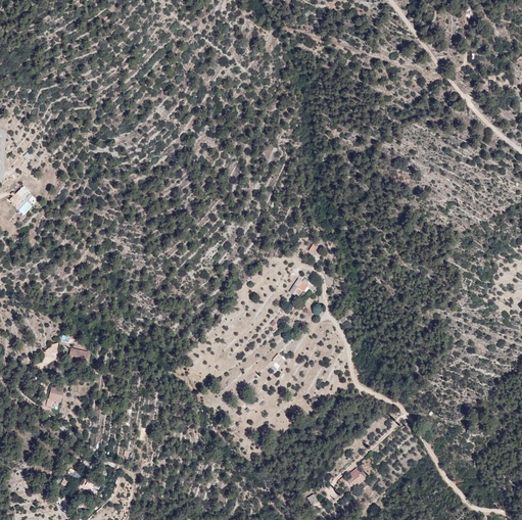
[(11,193),(7,197),(12,202),(16,198),(11,193)]
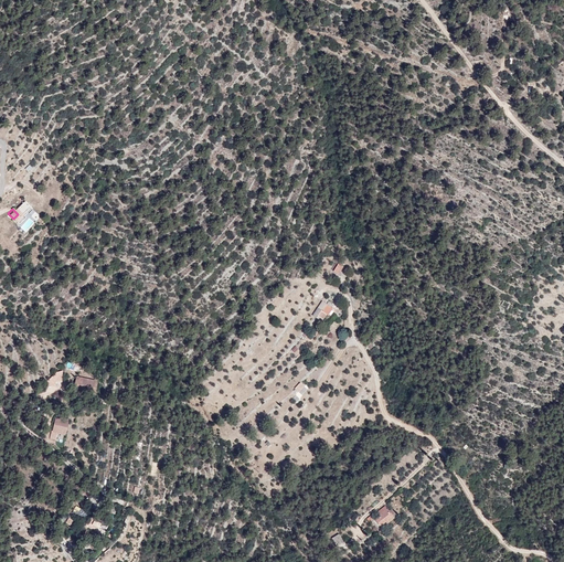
[(336,265),(332,272),(341,276),(344,269),(343,269),(344,266),(341,264),(339,267),(336,265)]
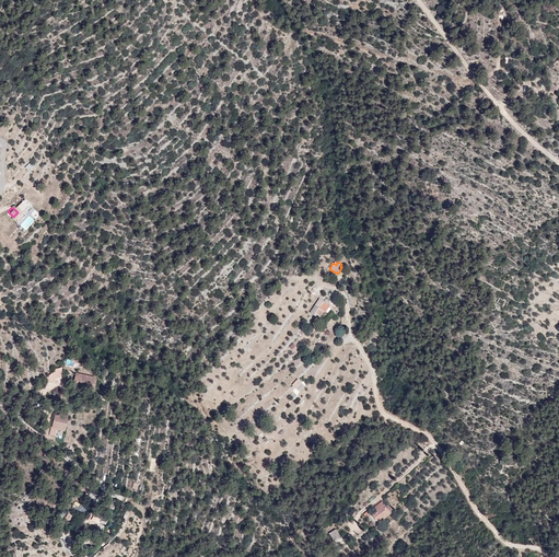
[(319,311),(325,314),(326,315),(330,309),(319,301),(311,314),(315,317),(316,314),(319,311)]
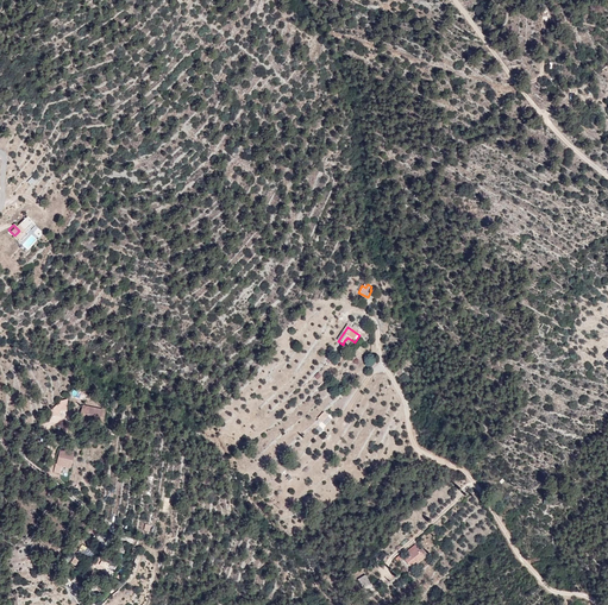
[(104,410),(82,405),(80,418),(100,423),(104,410)]
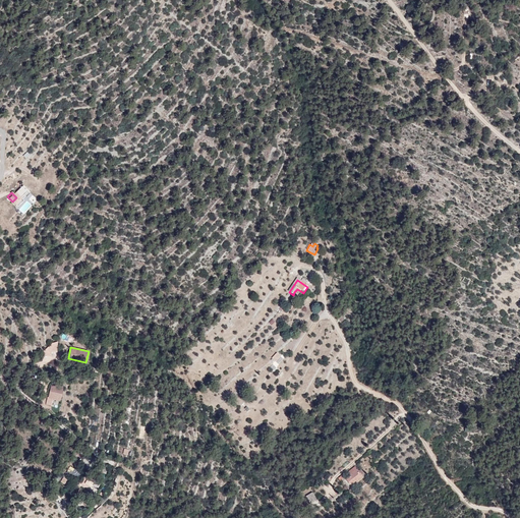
[(273,357),(277,361),(281,357),(277,353),(273,357)]
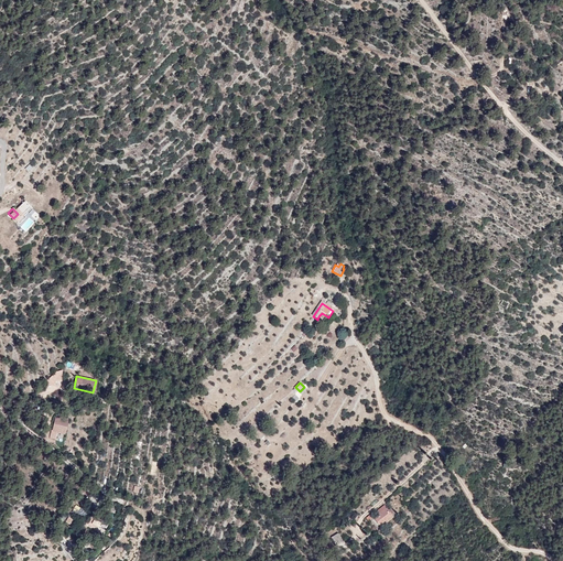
[(55,417),(52,430),(64,433),(68,420),(55,417)]
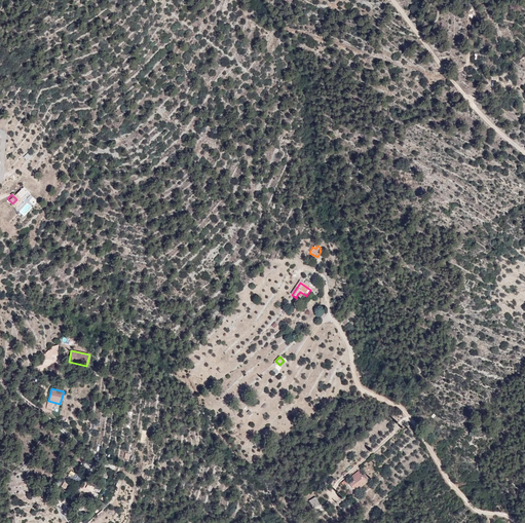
[(359,471),(350,477),(353,480),(348,484),(355,492),(368,482),(359,471)]
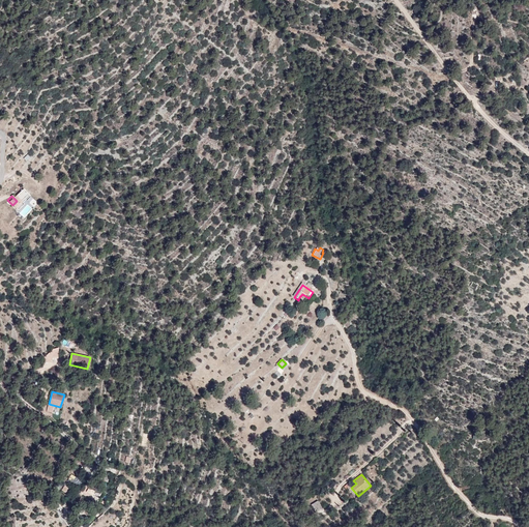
[(70,489),(65,485),(62,490),(67,493),(70,489)]
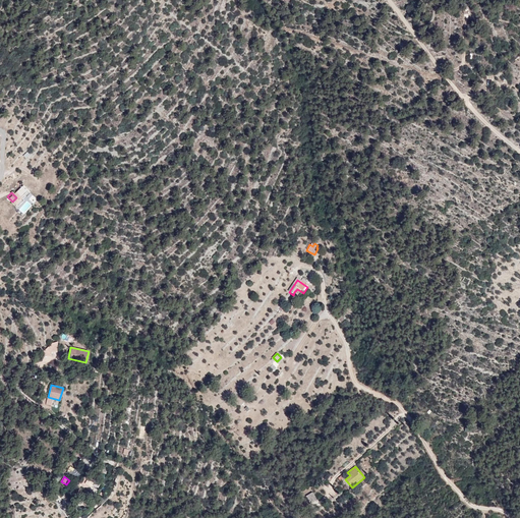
[(312,492),(305,497),(310,504),(318,499),(312,492)]
